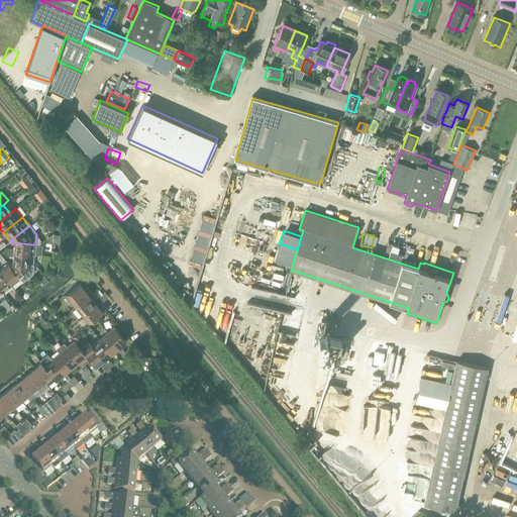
[(34,254),(35,244),(30,244),(14,242),(15,243),(14,248),(10,248),(9,251),(14,252),(29,253),(34,254)]
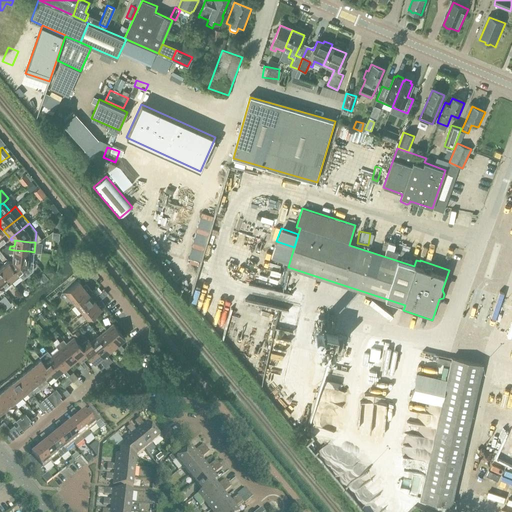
[(9,249),(9,253),(13,253),(13,259),(32,261),(34,252),(9,249)]
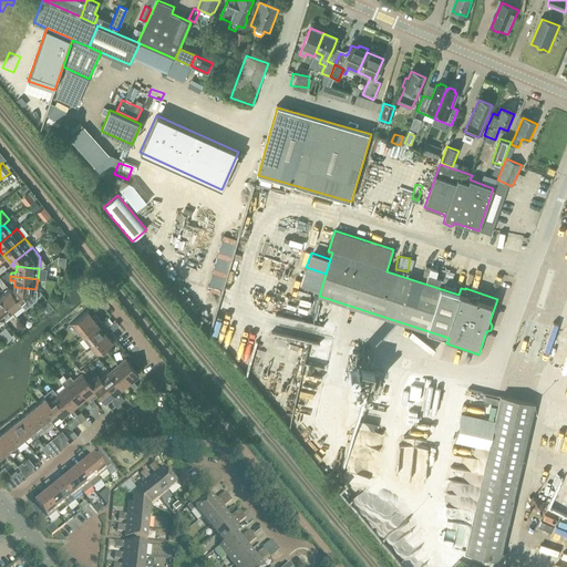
[(212,277),(207,285),(215,288),(219,281),(212,277)]
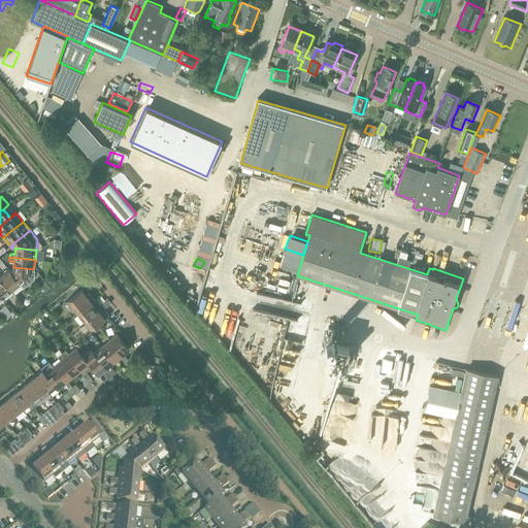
[(33,270),(33,269),(13,267),(13,269),(10,271),(9,269),(8,270),(21,284),(23,288),(33,279),(34,270),(33,270)]
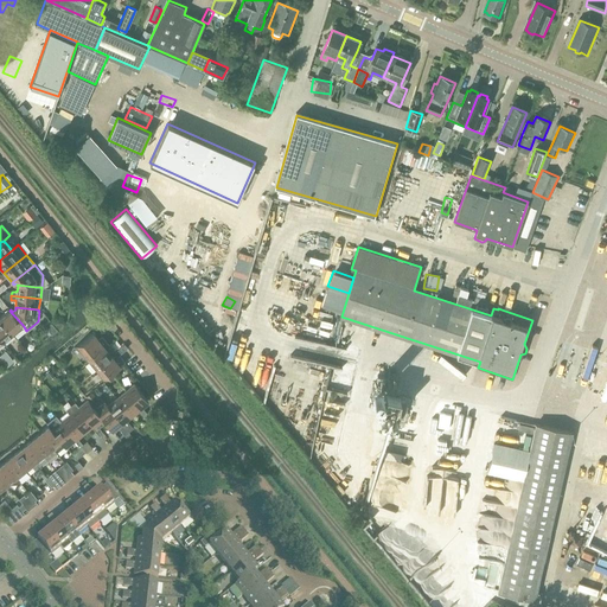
[(14,334),(24,326),(10,311),(0,318),(14,334)]
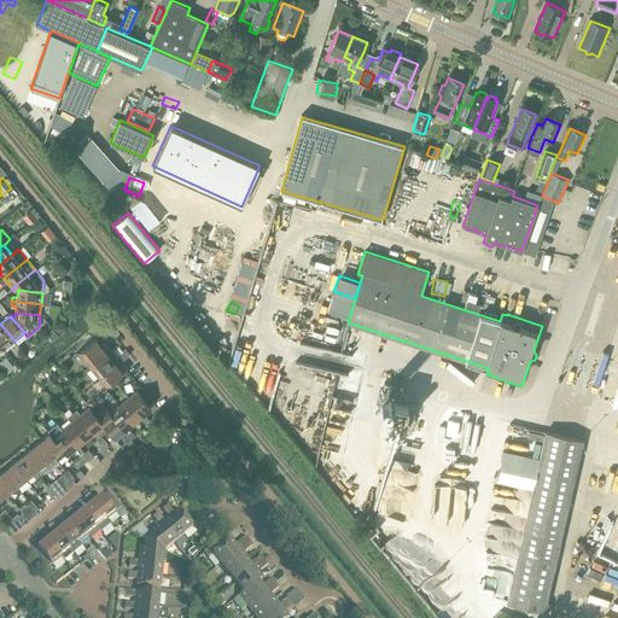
[(0,343),(4,349),(15,340),(0,324),(0,343)]
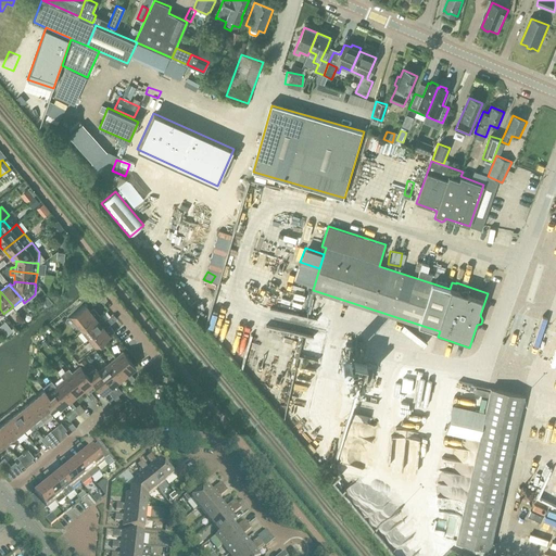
[(99,316),(92,307),(89,311),(84,304),(72,315),(76,320),(75,321),(81,330),(99,316)]
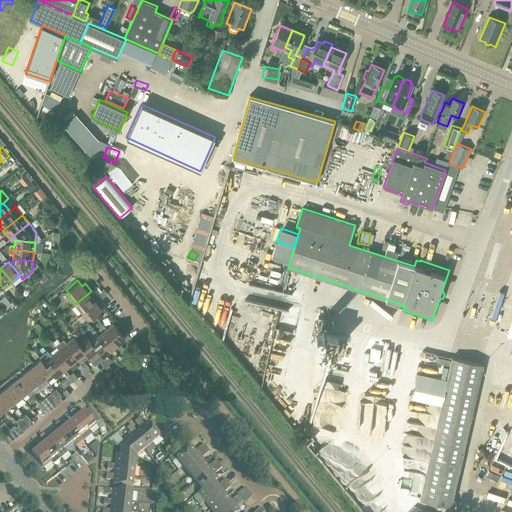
[(100,299),(102,298),(99,295),(96,297),(95,295),(96,294),(93,290),(91,291),(75,304),(81,312),(94,301),(96,303),(100,299)]
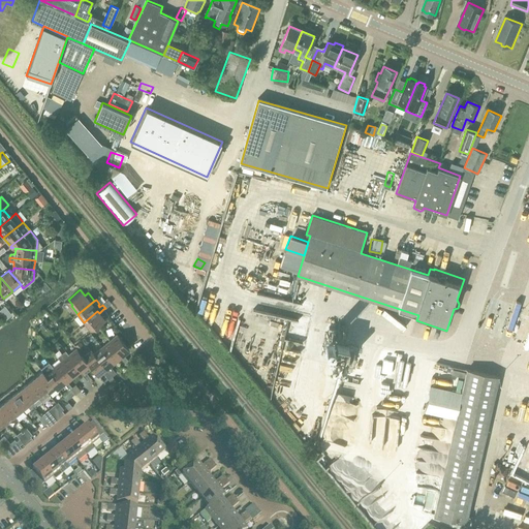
[(250,304),(250,313),(273,314),(273,312),(260,311),(261,305),(250,304)]
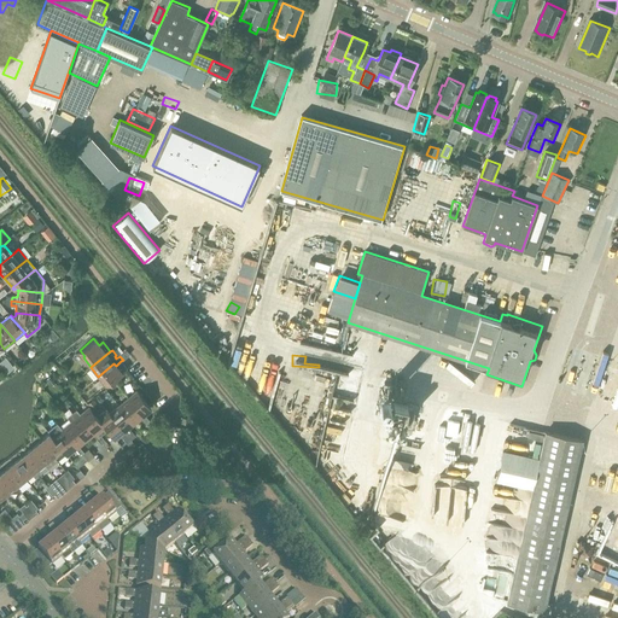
[(105,386),(127,368),(121,361),(116,366),(114,363),(98,377),(105,386)]
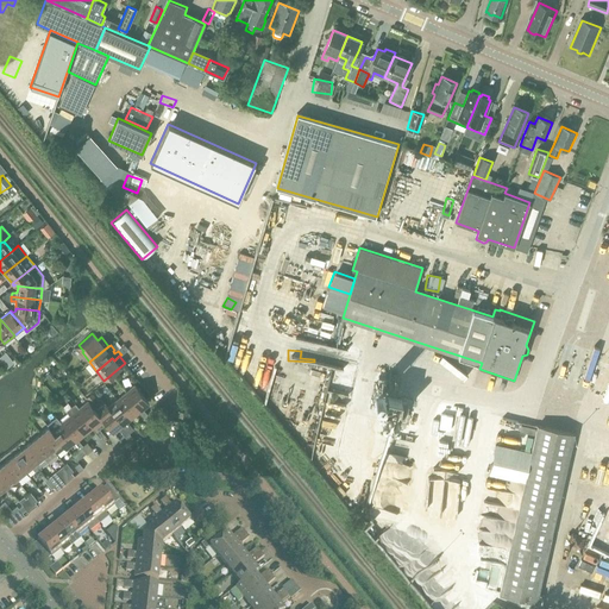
[(135,385),(126,391),(139,408),(137,409),(140,413),(144,410),(142,407),(148,401),(135,385)]
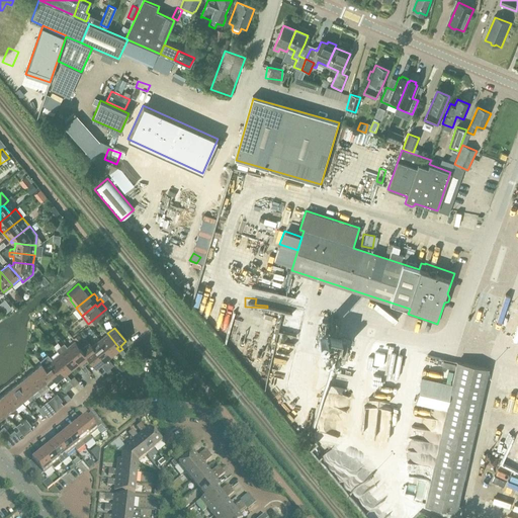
[(272,332),(268,363),(277,364),(276,371),(283,372),(284,364),(290,364),(293,334),(272,332)]
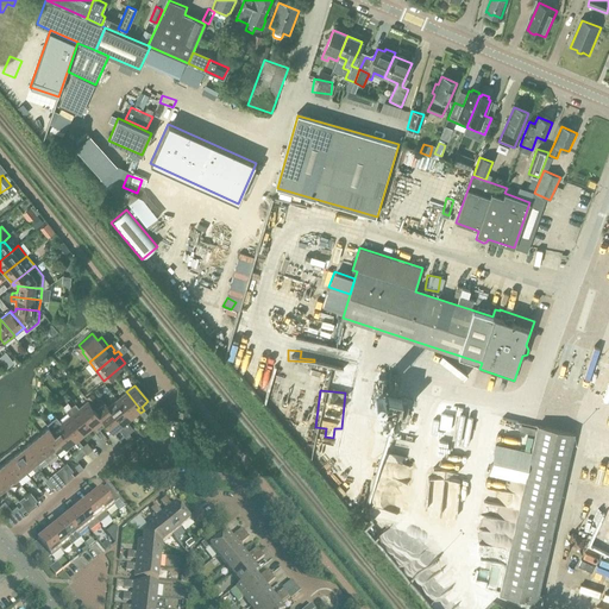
[(118,400),(130,415),(137,409),(139,408),(126,391),(118,400)]
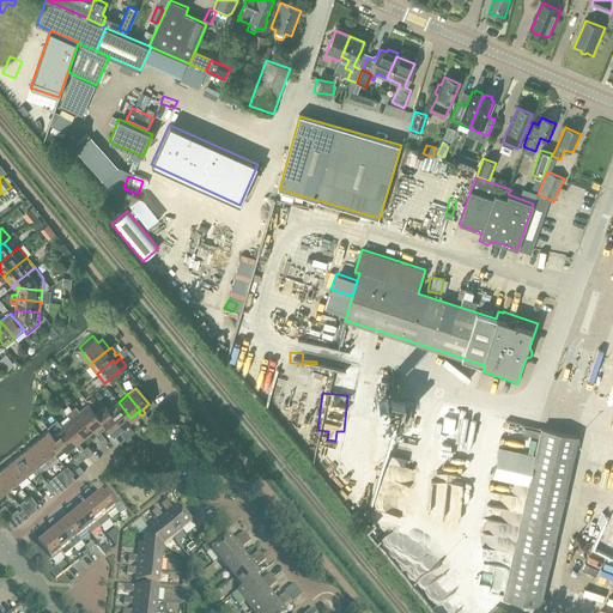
[(408,429),(413,402),(404,400),(390,396),(387,411),(399,413),(399,417),(396,416),(394,418),(394,420),(395,423),(398,423),(398,425),(408,429)]
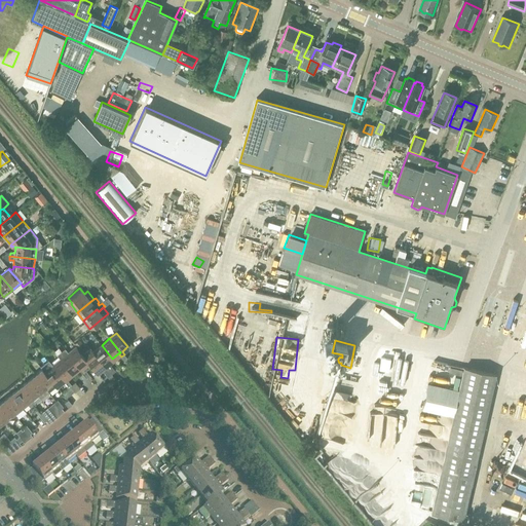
[(306,360),(315,365),(325,346),(314,341),(306,360)]
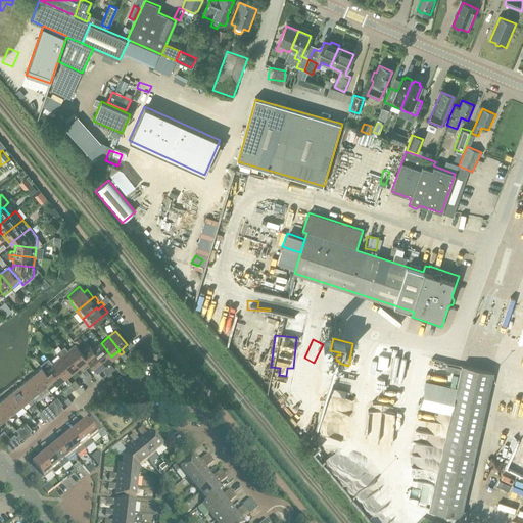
[(109,370),(111,372),(114,369),(107,360),(111,357),(101,343),(93,349),(104,363),(105,362),(108,365),(104,368),(107,371),(109,370)]
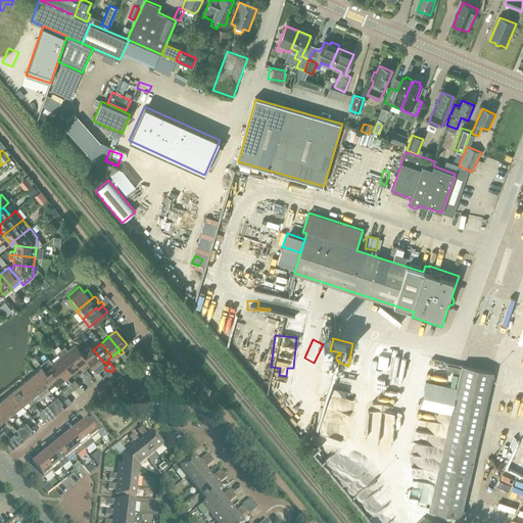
[(76,344),(67,350),(88,374),(89,373),(83,365),(85,364),(86,365),(90,362),(87,359),(85,355),(82,352),(76,344)]
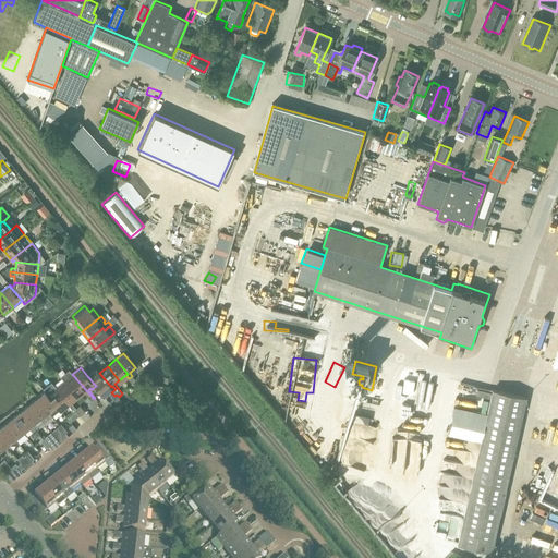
[(96,368),(87,376),(91,379),(93,383),(96,386),(102,395),(107,390),(114,400),(119,397),(117,395),(114,396),(111,392),(116,389),(112,386),(111,387),(99,373),(96,368)]
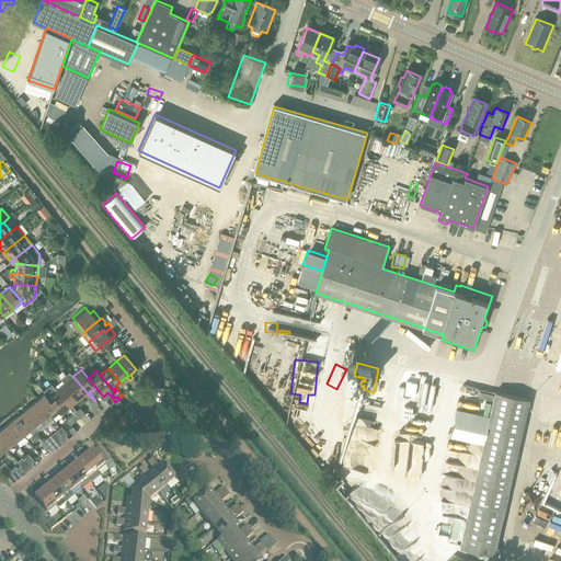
[(70,371),(61,378),(65,382),(77,397),(83,392),(91,403),(94,401),(72,376),(70,371)]
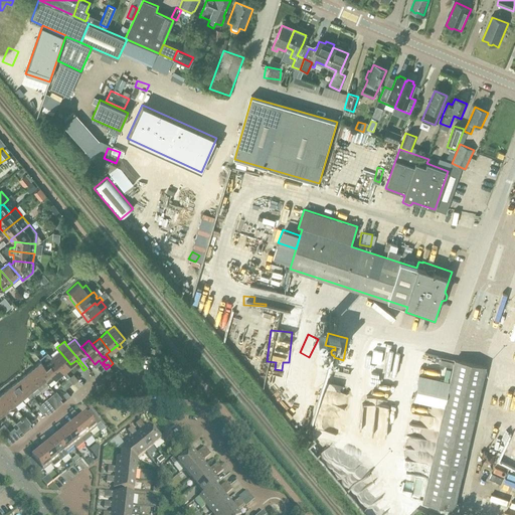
[(59,351),(52,357),(63,370),(64,370),(70,364),(59,351)]
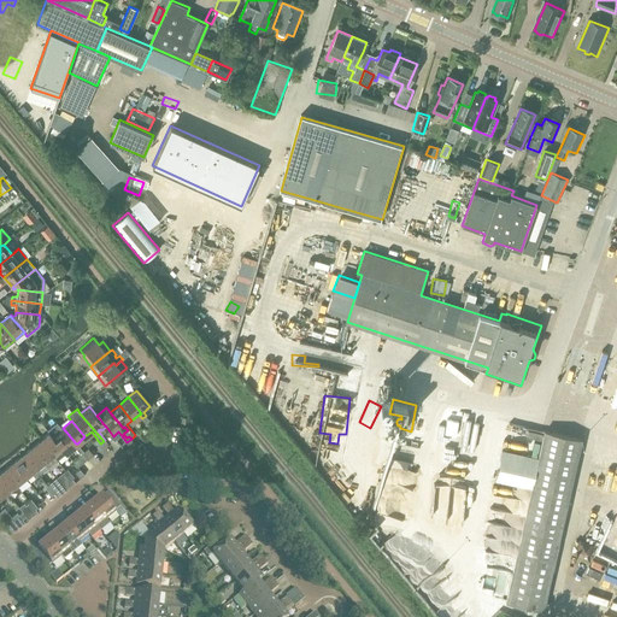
[(58,422),(48,430),(51,434),(51,433),(66,452),(74,446),(75,450),(80,446),(77,444),(76,444),(63,428),(58,422)]
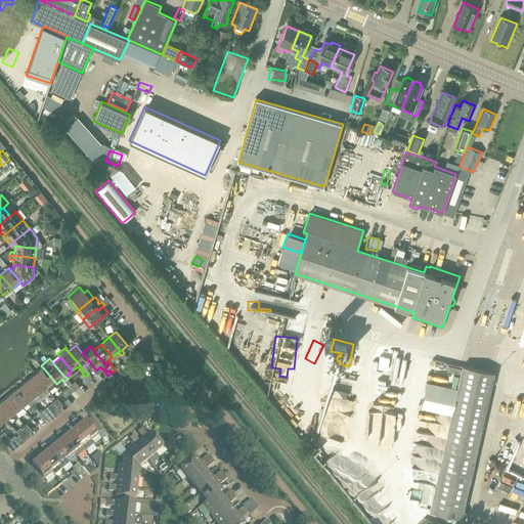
[(48,390),(56,384),(43,367),(43,368),(35,375),(48,390)]
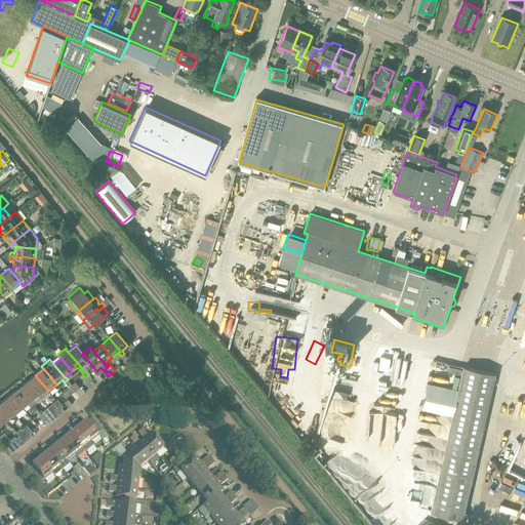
[(524,387),(463,373),(430,518),(459,524),(497,524),(524,405),(524,387)]
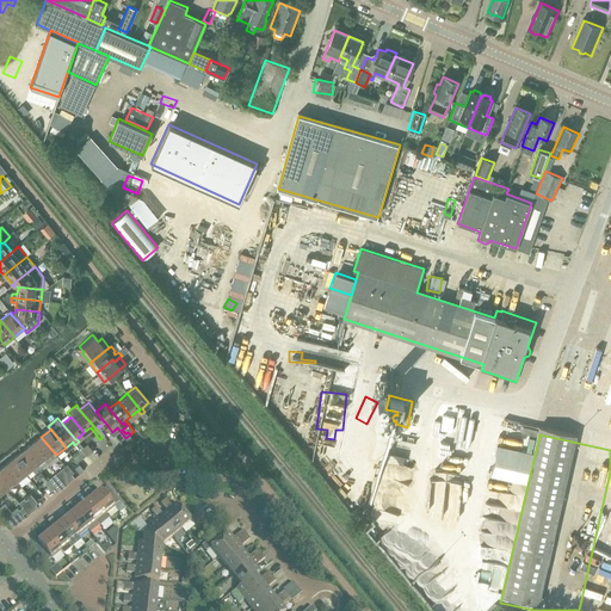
[(47,462),(56,455),(41,437),(32,444),(44,458),(47,462)]
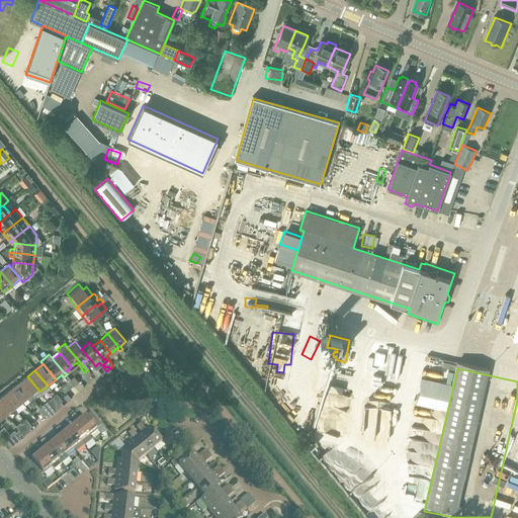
[(32,393),(37,389),(27,376),(19,382),(32,399),(35,397),(32,393)]
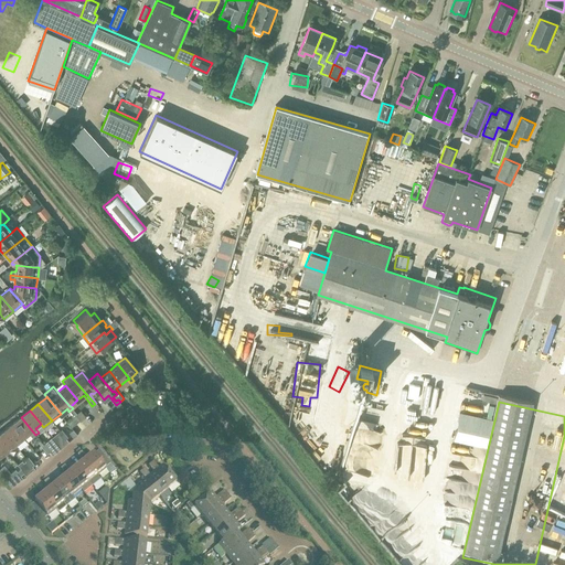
[(32,437),(35,435),(21,417),(12,424),(23,438),(30,434),(32,437)]
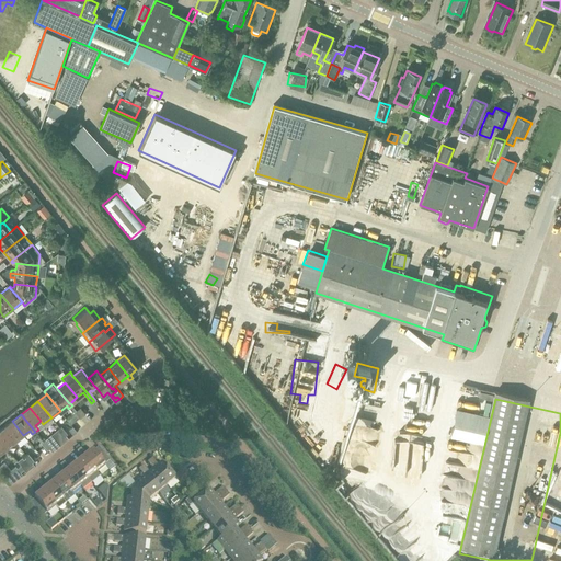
[(15,442),(23,435),(12,421),(4,427),(15,442)]
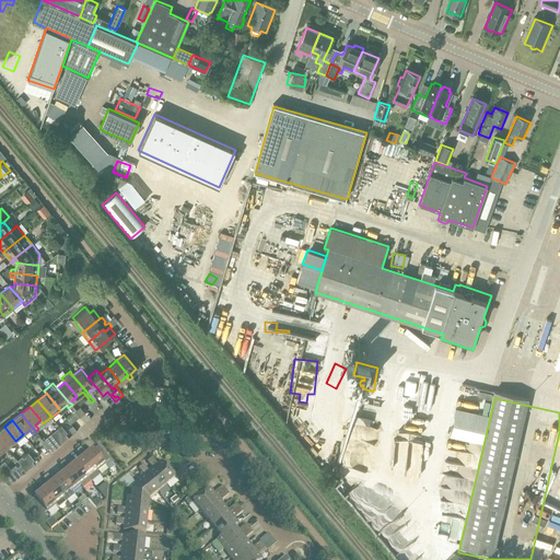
[(0,438),(8,447),(15,441),(4,427),(0,430),(0,438)]
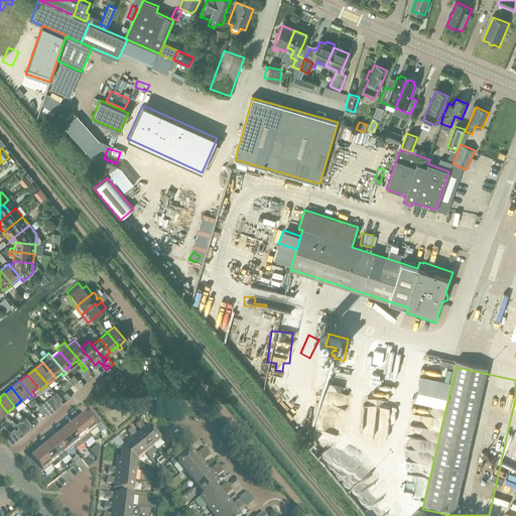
[(385,430),(386,408),(383,408),(383,397),(368,396),(368,430),(385,430)]
